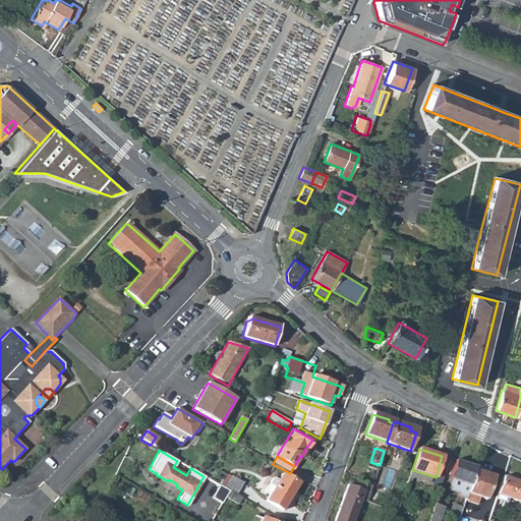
[(469,484),(475,467),(455,461),(450,478),(451,478),(448,489),(459,494),(458,496),(465,498),(469,484)]
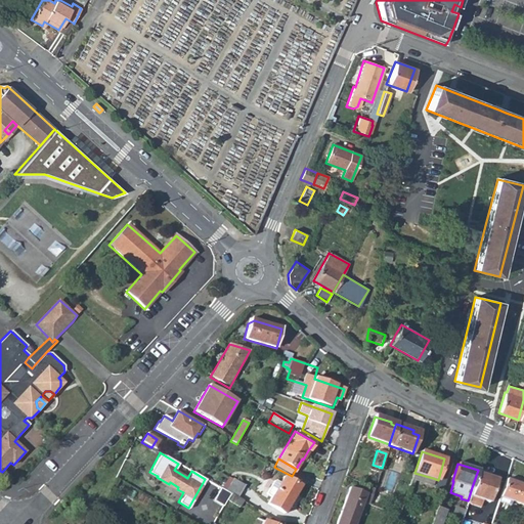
[(472,487),(468,503),(480,507),(482,499),(489,501),(497,480),(489,477),(490,474),(478,470),(472,487)]
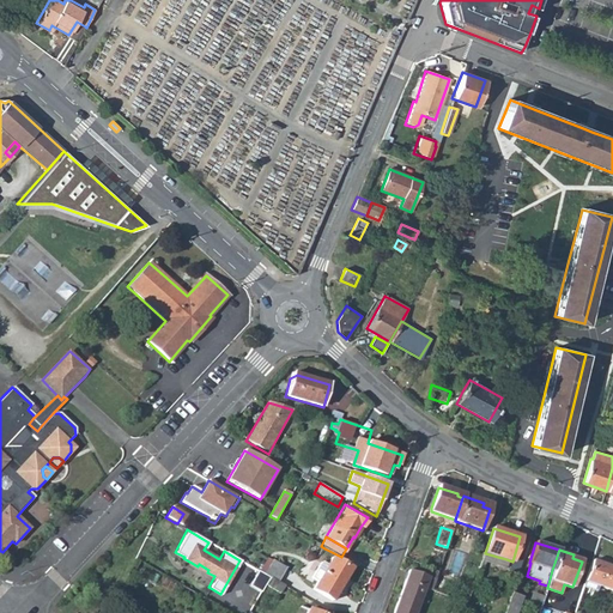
[(459,551),(450,566),(459,570),(467,556),(459,551)]
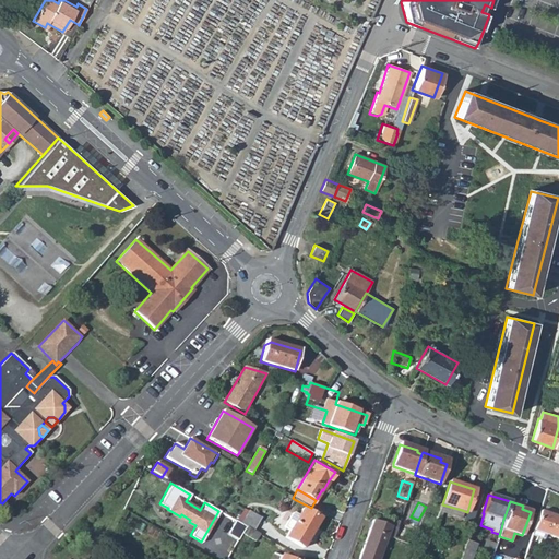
[(441,504),(437,516),(440,518),(442,513),(459,519),(462,510),(442,504),(441,504)]
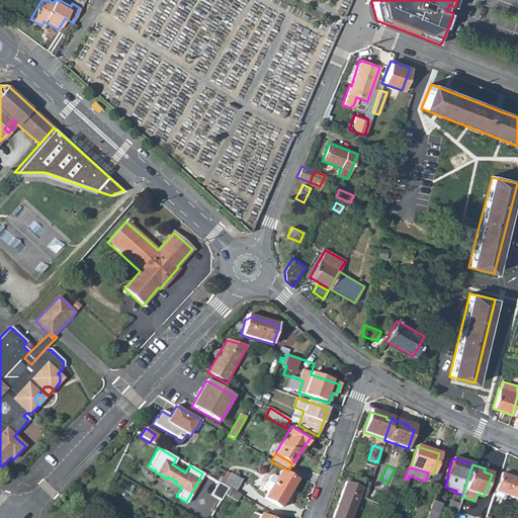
[(270,476),(263,489),(268,492),(264,499),(280,508),(296,482),(280,471),(275,479),(270,476)]
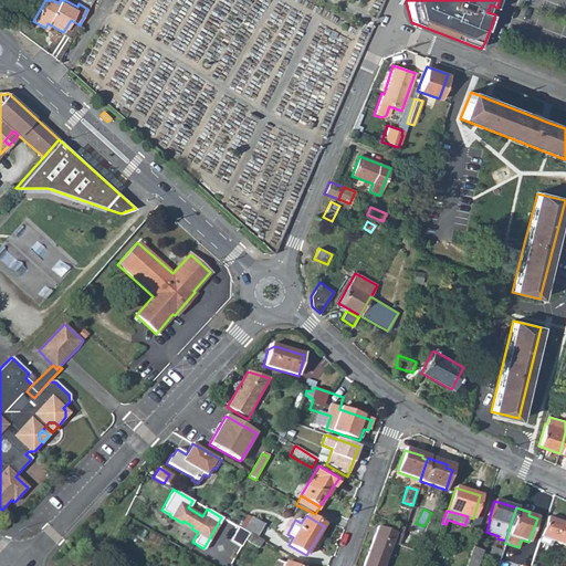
[(565,524),(546,517),(538,542),(549,546),(551,541),(565,546),(565,524)]
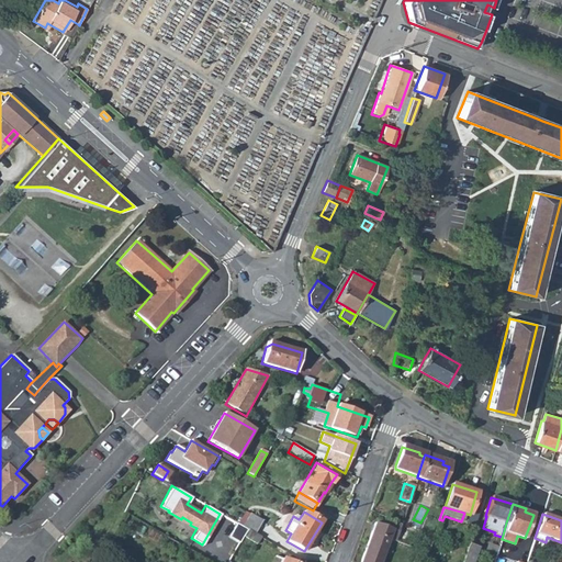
[(249,515),(242,527),(246,529),(255,535),(262,521),(249,515)]
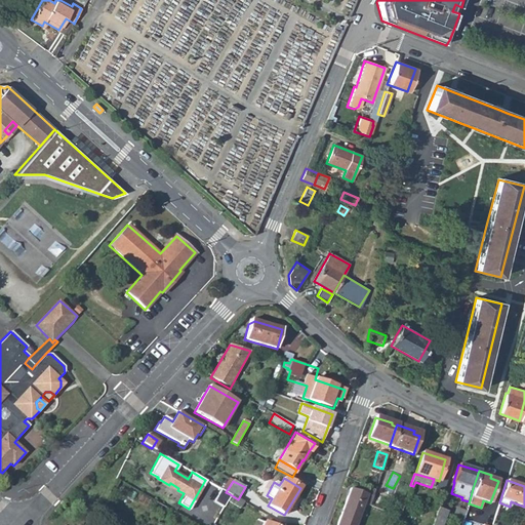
[(375,489),(369,487),(366,494),(350,488),(336,524),(356,524),(364,502),(370,505),(375,489)]
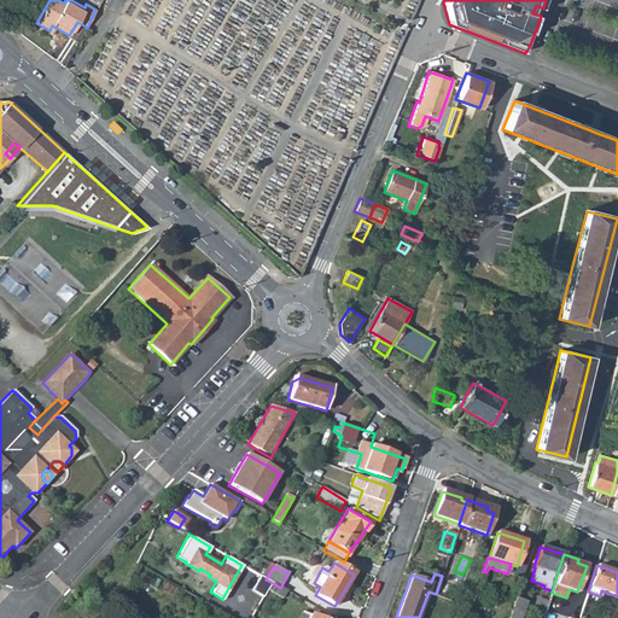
[(266,579),(258,575),(250,589),(262,596),(266,589),(270,582),(266,579)]
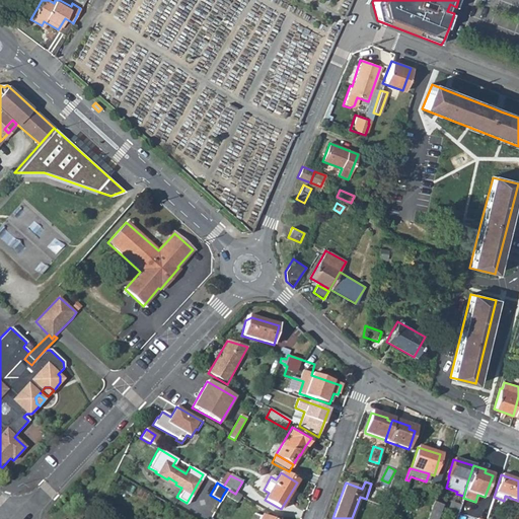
[(227,489),(223,495),(236,502),(239,496),(235,494),(227,489)]
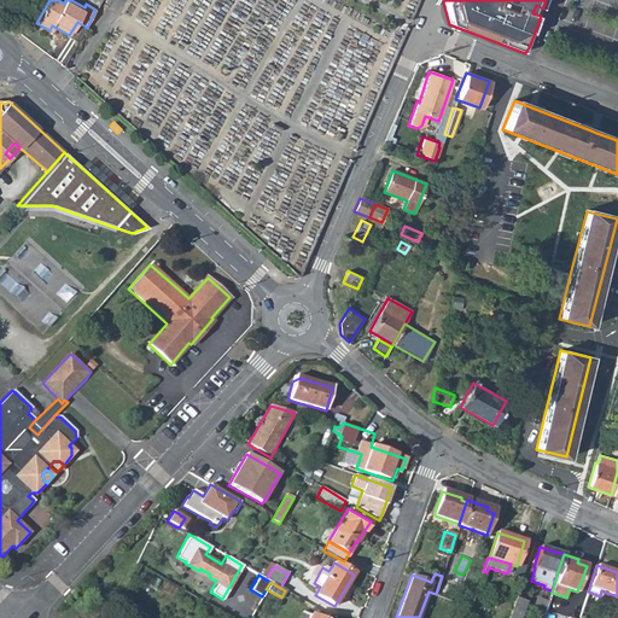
[(121,596),(114,610),(124,614),(130,601),(121,596)]
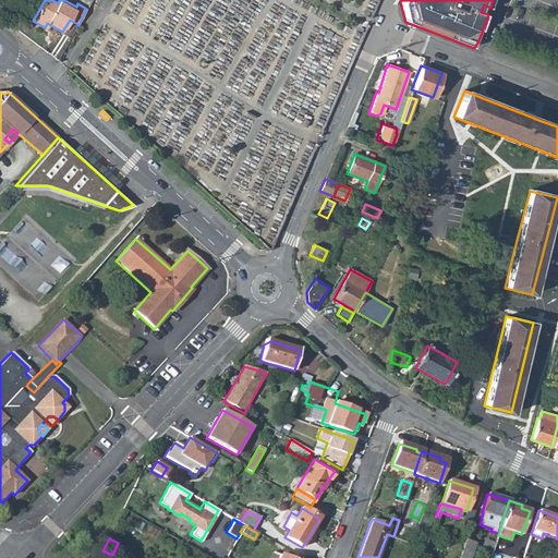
[(464,540),(458,557),(469,557),(475,543),(464,540)]
